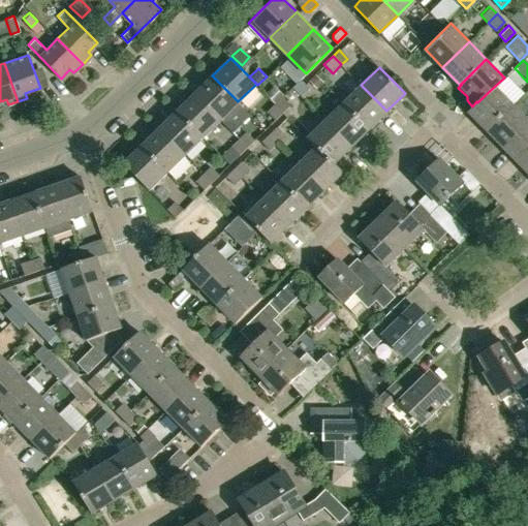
[(315,73),(309,79),(316,87),(322,81),(315,73)]
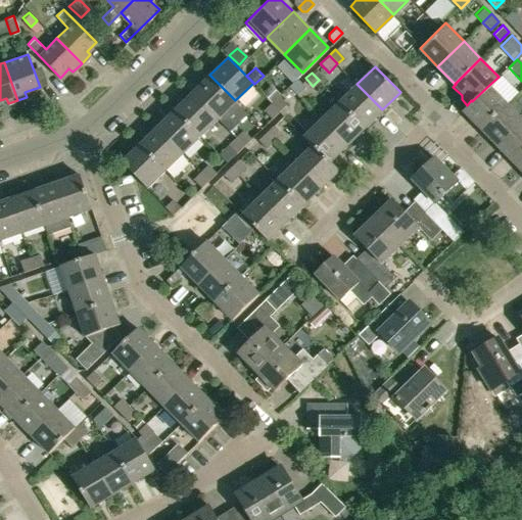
[(218,117),(235,100),(209,75),(192,92),(194,94),(218,117)]
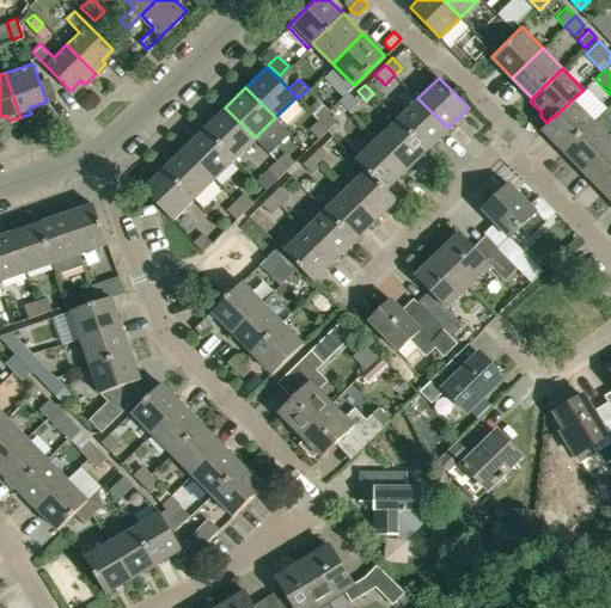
[(348,91),(338,99),(348,109),(356,100),(348,91)]
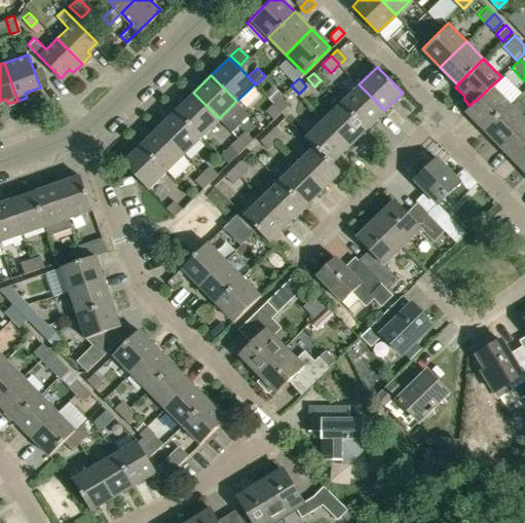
[(366,127),(384,110),(359,84),(341,102),(366,127)]
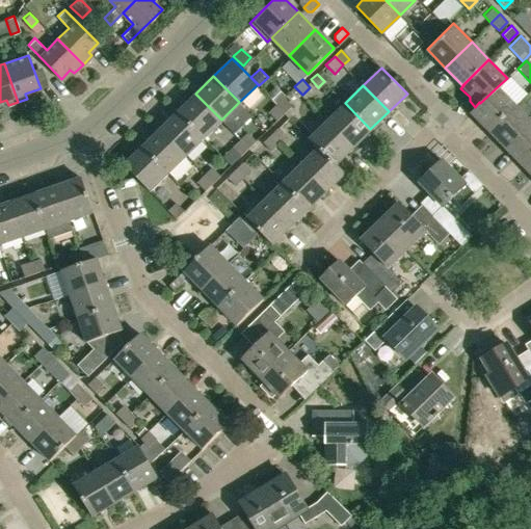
[(277,103),(283,98),(272,86),(267,93),(277,103)]
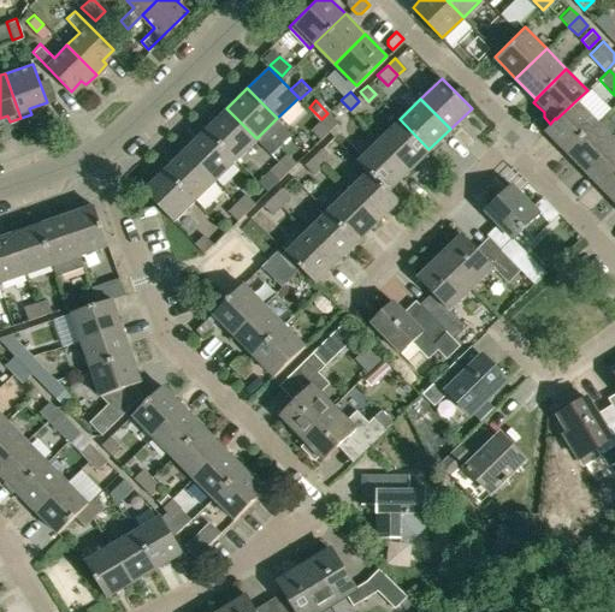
[(596,120),(577,100),(556,119),(555,118),(550,124),(545,129),(566,150),(596,120)]
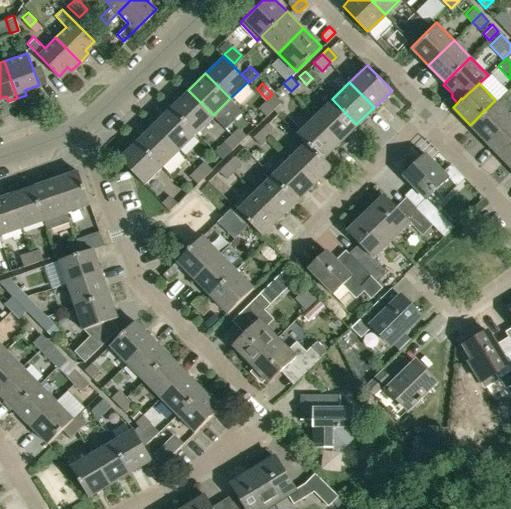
[(213,115),(190,92),(188,90),(171,106),(190,126),(196,132),(213,115)]
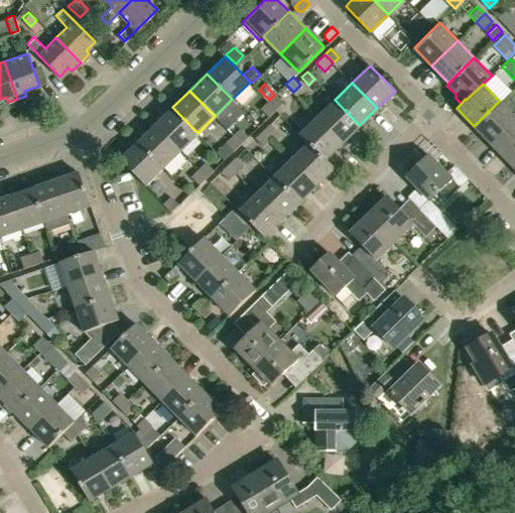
[(268,101),(275,109),(282,102),(275,94),(268,101)]
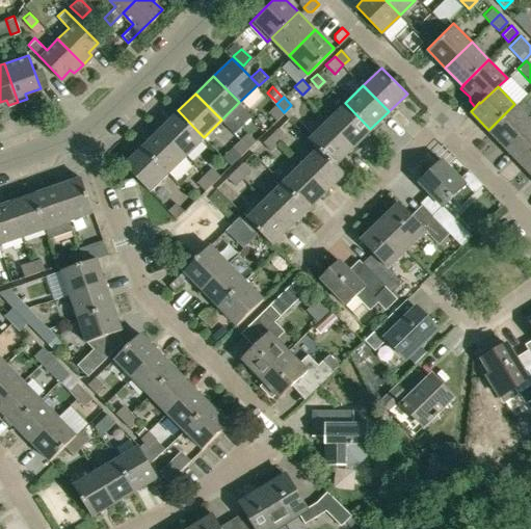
[(352,147),(370,129),(345,103),(327,120),(352,147)]
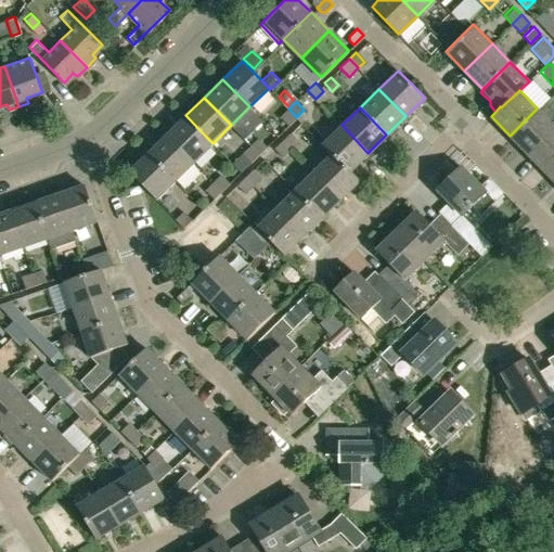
[(296,117),(288,108),(286,108),(279,116),(287,126),(296,117)]
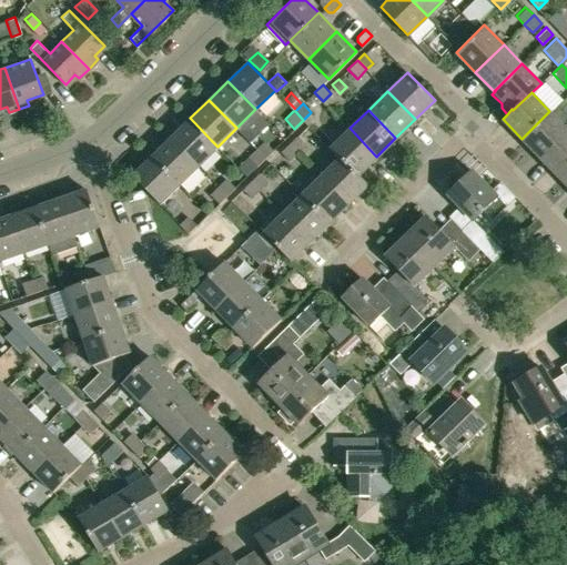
[(540,158),(566,131),(566,129),(549,111),(522,139),(540,158)]
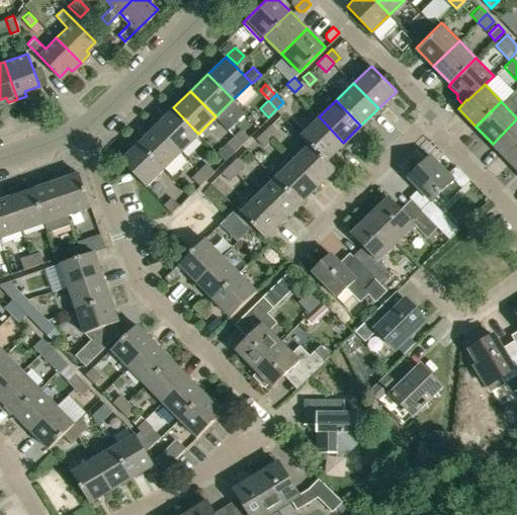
[(198,134),(192,127),(173,107),(156,124),(180,150),(198,134)]
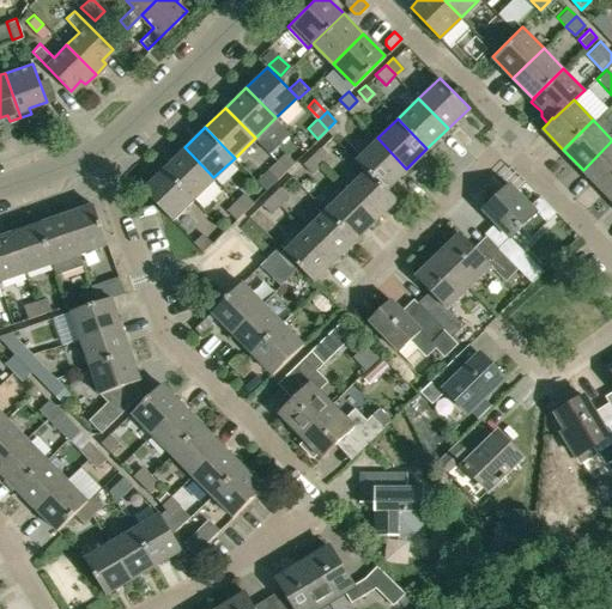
[(386,189),(387,188),(406,169),(377,138),(356,159),(365,170),(367,169),(386,189)]
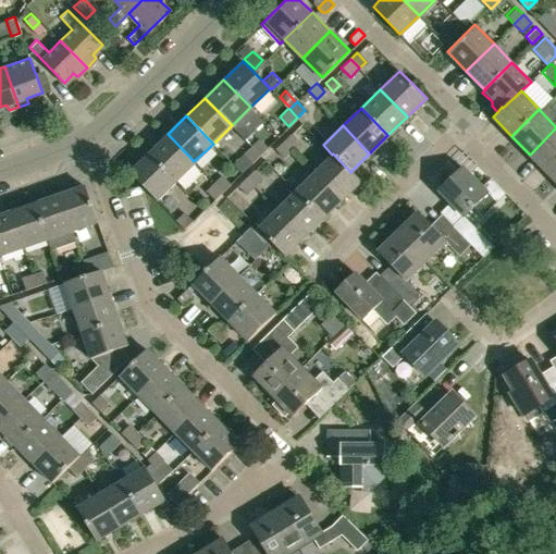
[(548,173),(555,164),(555,128),(530,155),(548,173)]
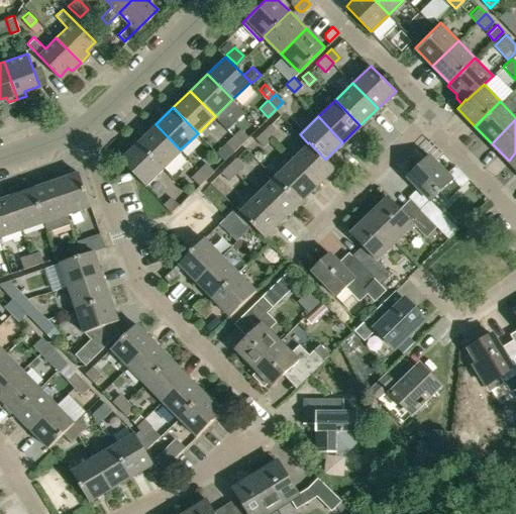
[(263,129),(272,137),(277,132),(269,123),(263,129)]
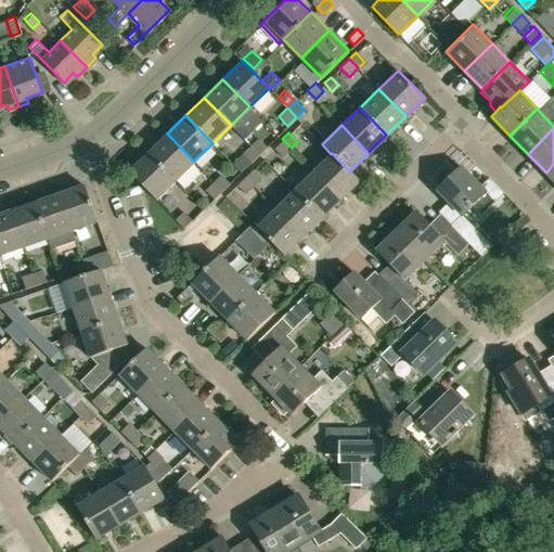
[(175,179),(193,161),(167,133),(149,152),(175,179)]
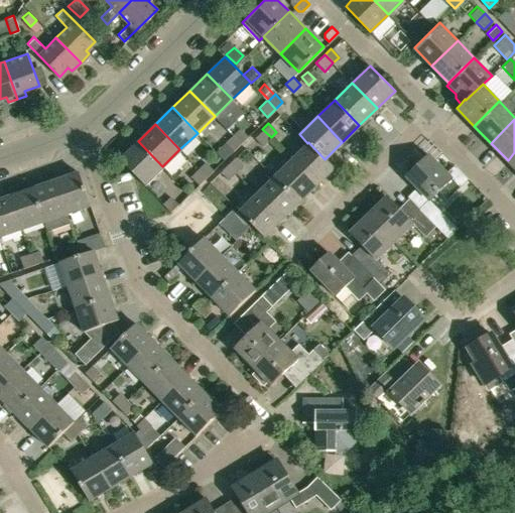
[(232,134),(241,142),(246,137),(238,128),(232,134)]
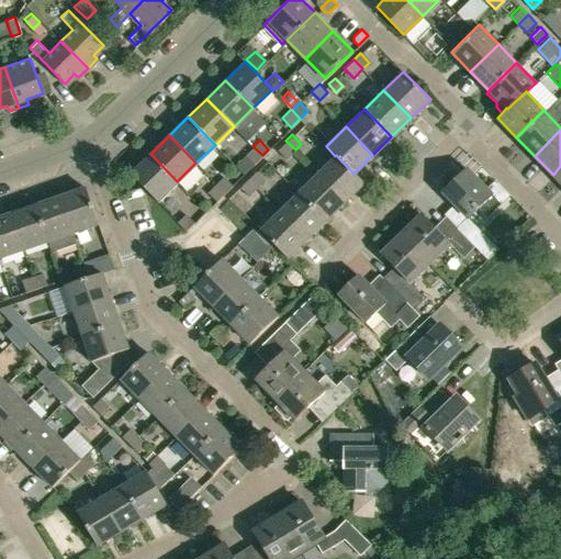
[(285,159),(295,149),(285,141),(277,149),(285,159)]
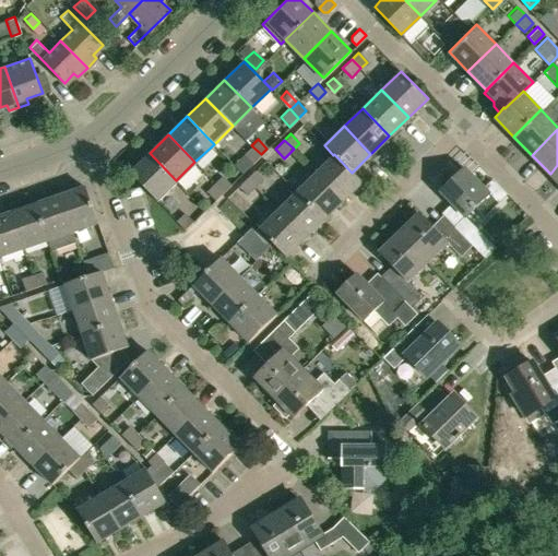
[(251,164),(261,154),(251,145),(242,154),(251,164)]
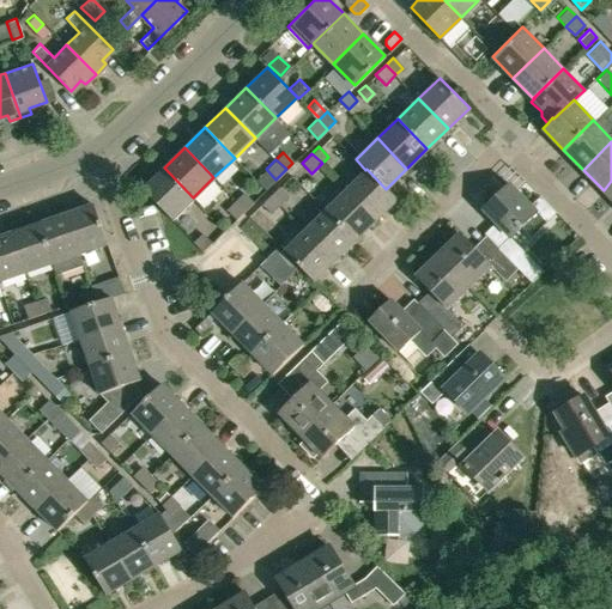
[(171,218),(193,198),(164,168),(143,188),(171,218)]
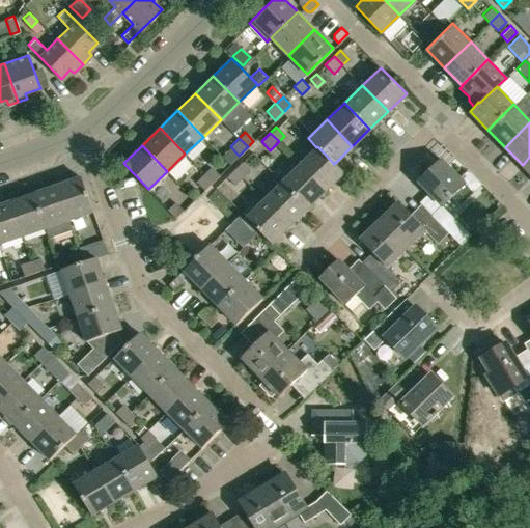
[(343,171),(335,163),(334,164),(317,146),(316,147),(300,164),(325,190),(343,171)]
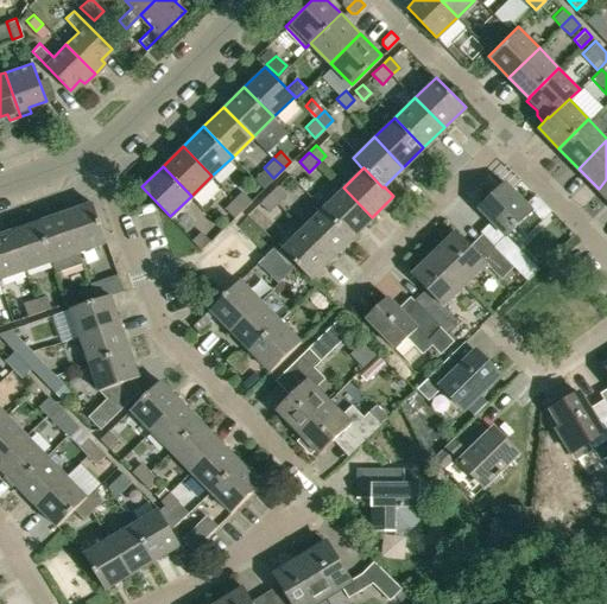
[(526,234),(535,226),(542,218),(525,202),(505,180),(479,207),(494,222),(482,234),(489,241),(493,245),(505,233),(505,234),(517,223),(526,234)]
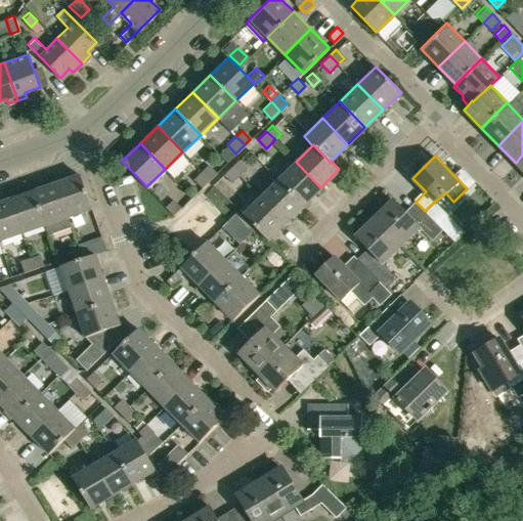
[(231,165),(240,174),(246,168),(237,160),(231,165)]
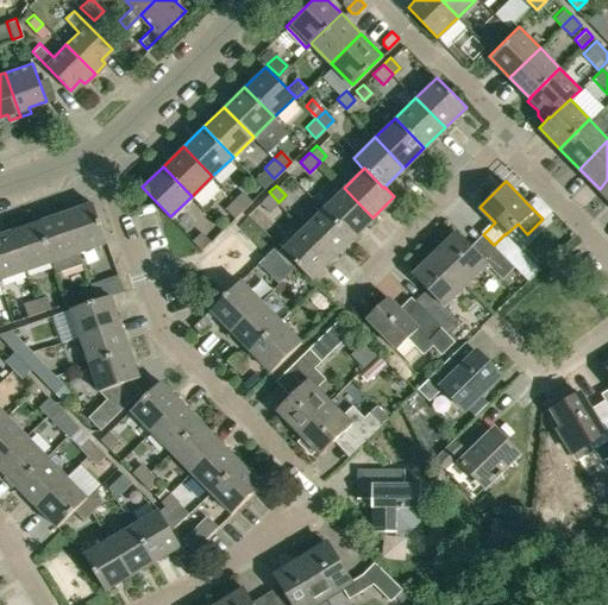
[(352,238),(373,218),(344,188),(323,208),(342,226),(352,238)]
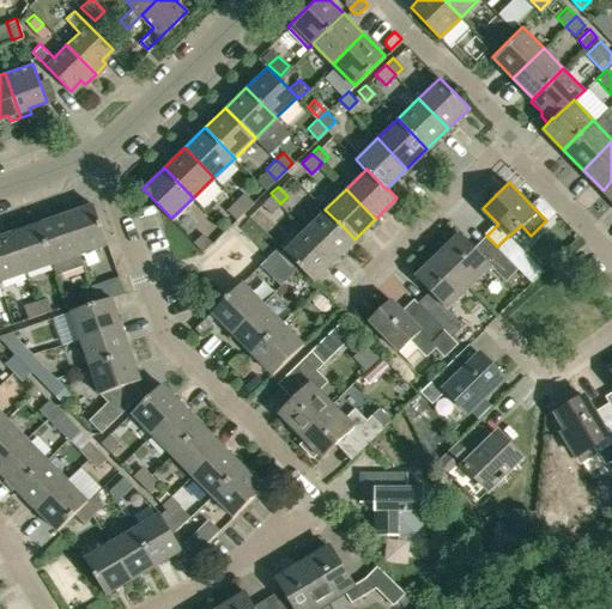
[(235,199),(244,209),(252,202),(242,193),(235,199)]
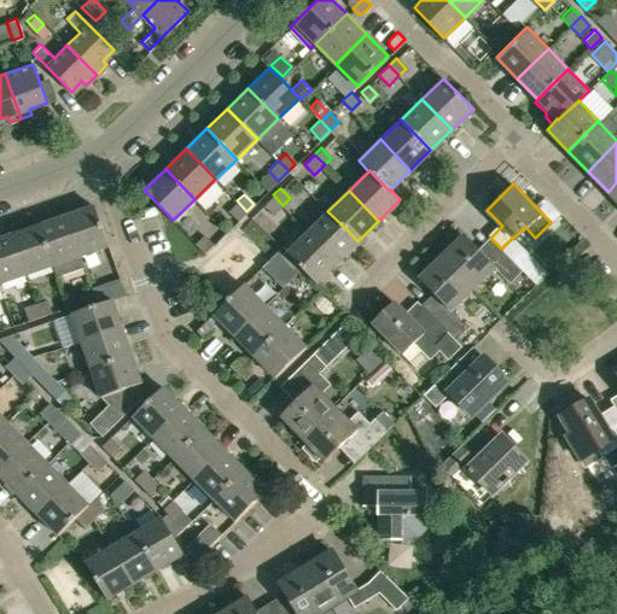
[(273,215),(283,205),(273,194),(262,205),(273,215)]
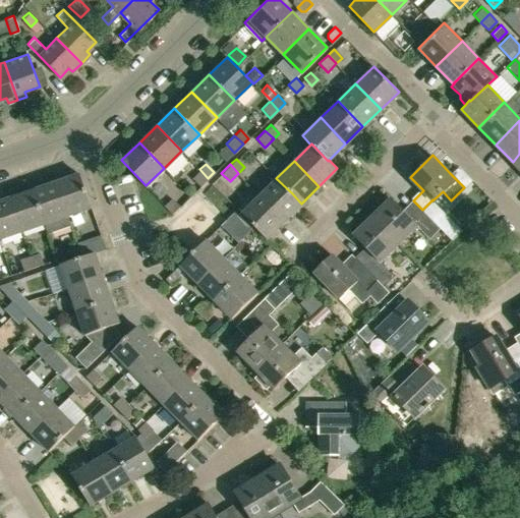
[(459,165),(450,173),(464,187),(472,179),(459,165)]
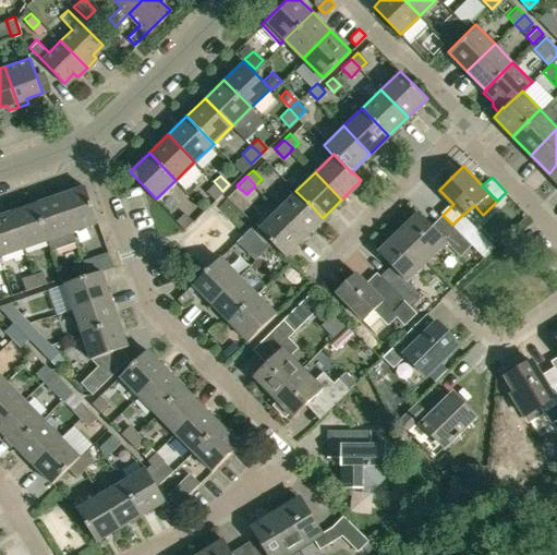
[(214,200),(222,191),(214,181),(204,191),(214,200)]
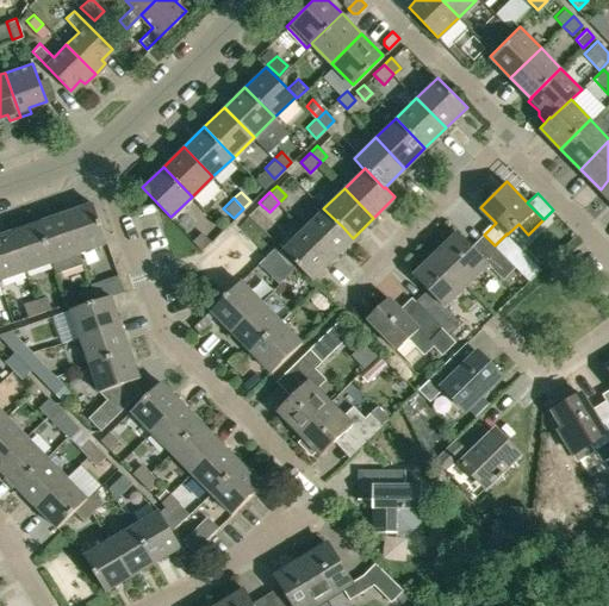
[(66,211),(79,251),(107,242),(93,201),(66,211)]
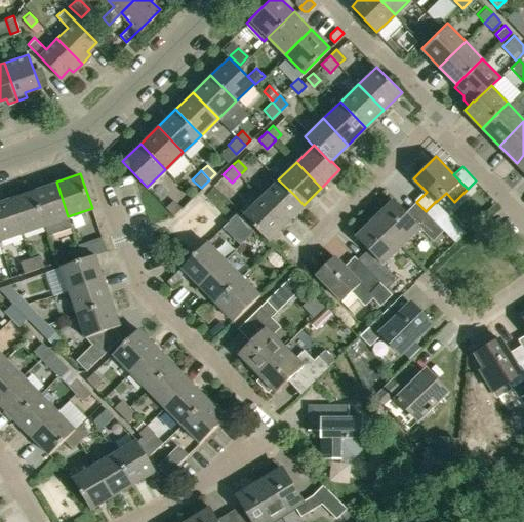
[(304,205),(294,195),(278,179),(260,196),(286,222),(304,205)]
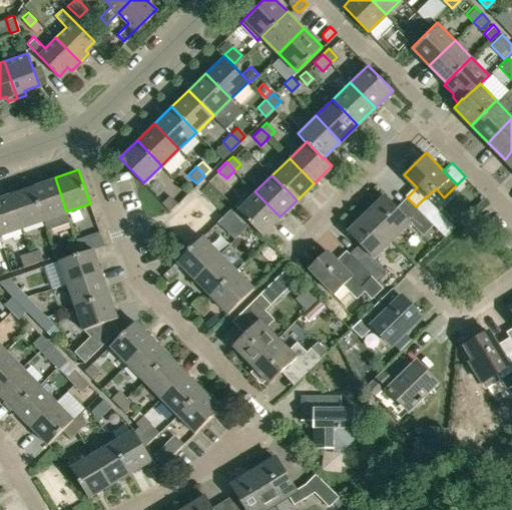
[(69,220),(66,211),(55,177),(32,185),(43,219),(47,228),(69,220)]
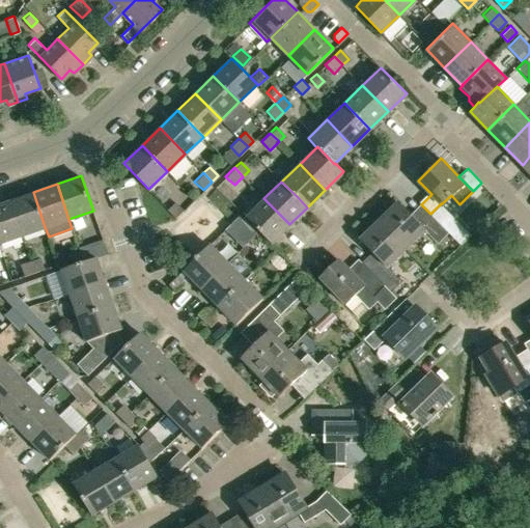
[(22,234),(45,227),(33,192),(9,200),(22,234)]
